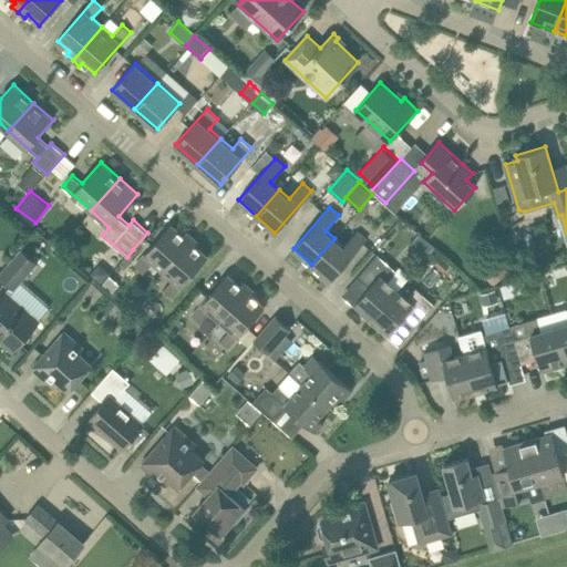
[(154,263),(163,270),(193,237),(186,232),(183,235),(172,224),(135,265),(144,274),(154,263)]
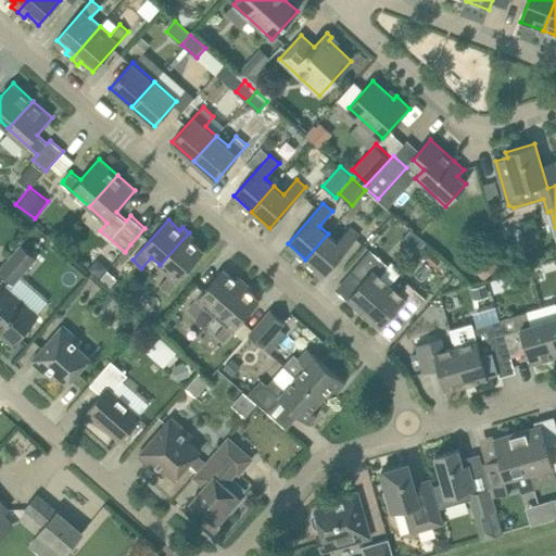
[(305,260),(324,275),(359,235),(350,227),(337,241),(328,234),(305,260)]
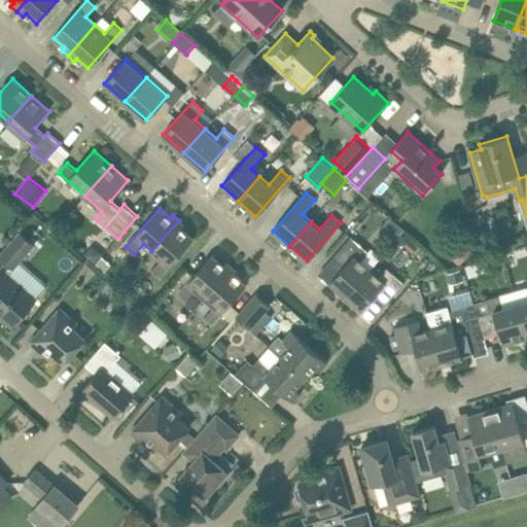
[(151,251),(162,259),(152,270),(160,276),(194,238),(182,229),(185,225),(179,220),(151,251)]
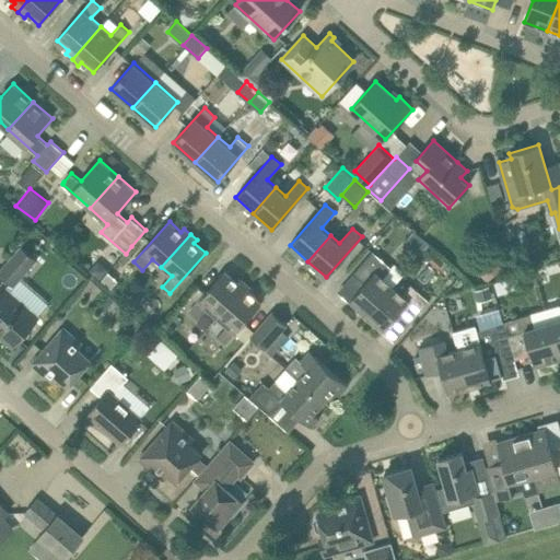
[(0,269),(0,272),(15,286),(36,260),(20,246),(0,269)]
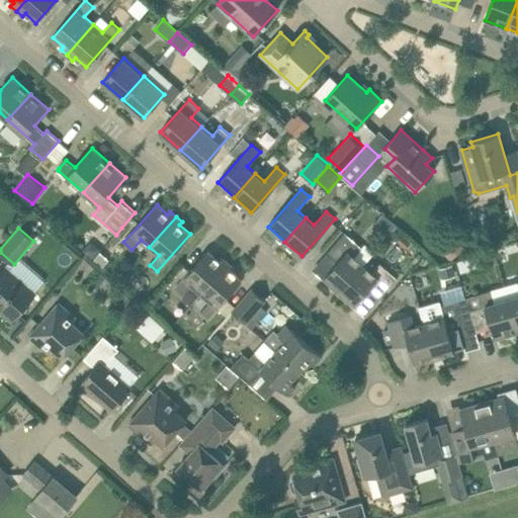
[(340,290),(363,265),(374,251),(366,244),(362,248),(345,232),(327,252),(338,262),(325,277),(340,290)]
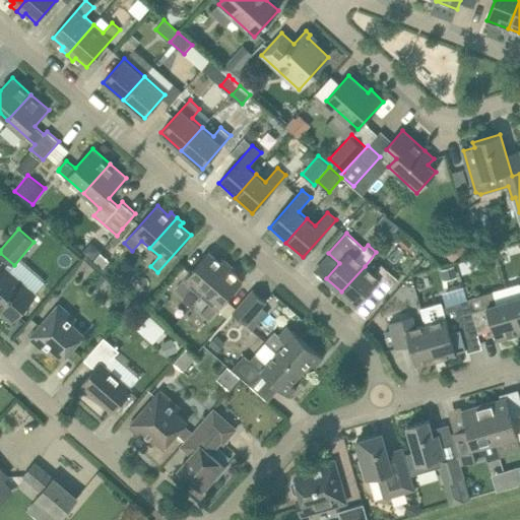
[(404,236),(399,242),(407,249),(412,243),(404,236)]
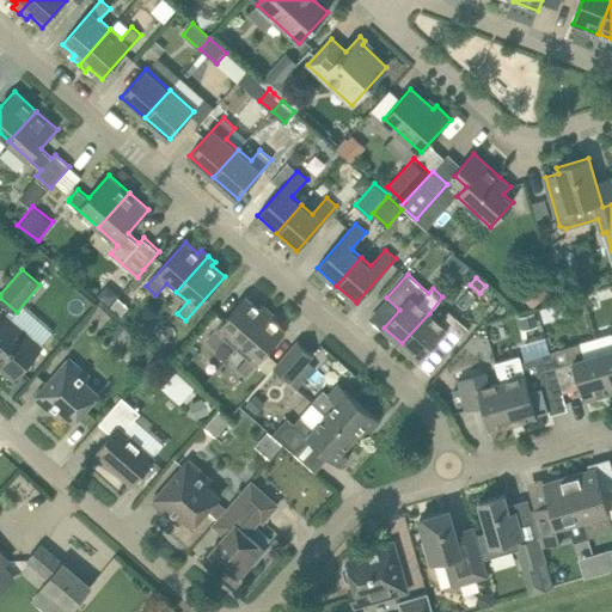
[(227,337),(237,346),(269,310),(262,304),(259,307),(246,295),(207,341),(218,349),(227,337)]
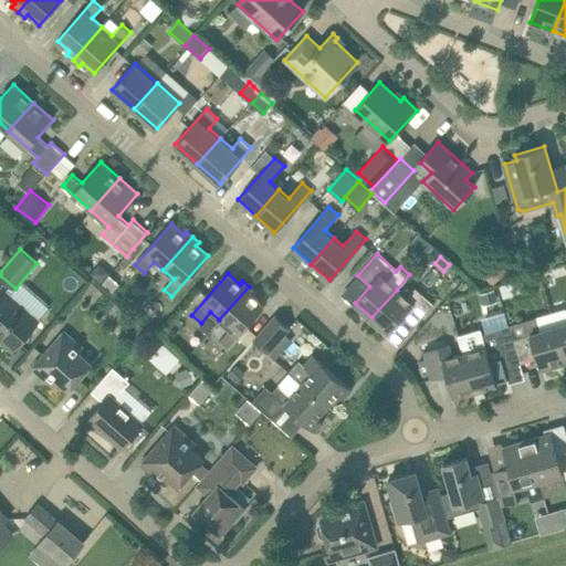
[(219,320),(230,329),(220,339),(229,347),(264,306),(252,295),(255,292),(249,286),(219,320)]
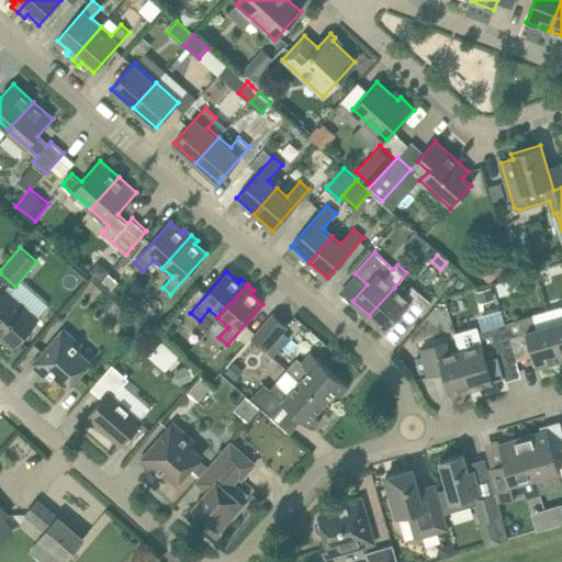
[(369,315),(385,330),(401,314),(412,324),(431,302),(412,285),(403,295),(394,288),(369,315)]
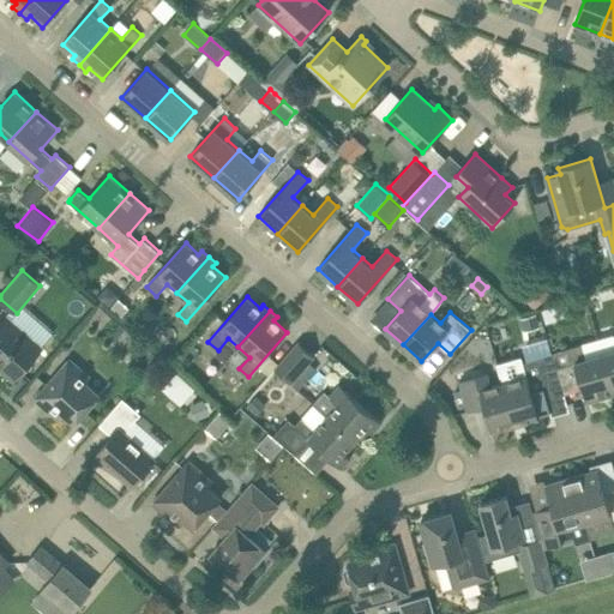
[(0,361),(0,362),(0,367),(14,380),(43,347),(7,315),(0,323),(0,361)]
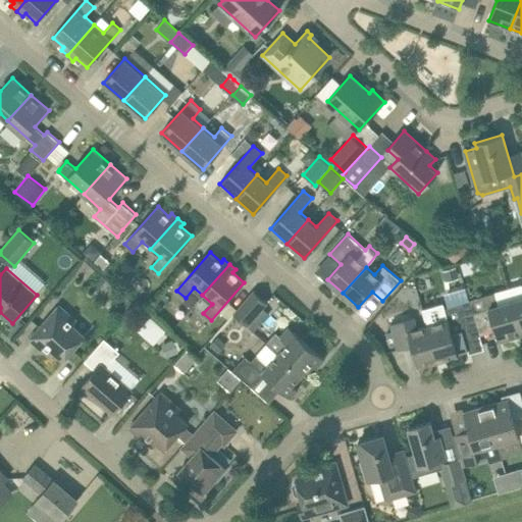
[(521,283),(521,284),(521,285),(521,299),(512,302),(521,334),(521,333),(521,283)]
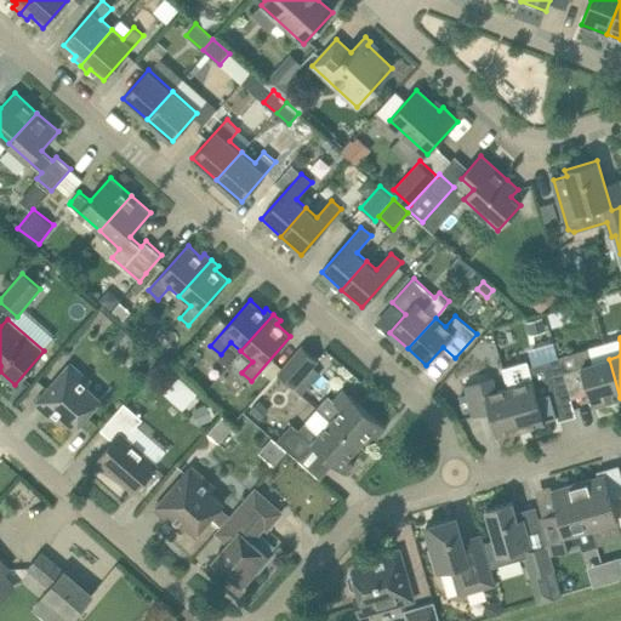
[(278,372),(295,387),(302,377),(308,382),(317,372),(311,368),(318,359),(302,345),(278,372)]
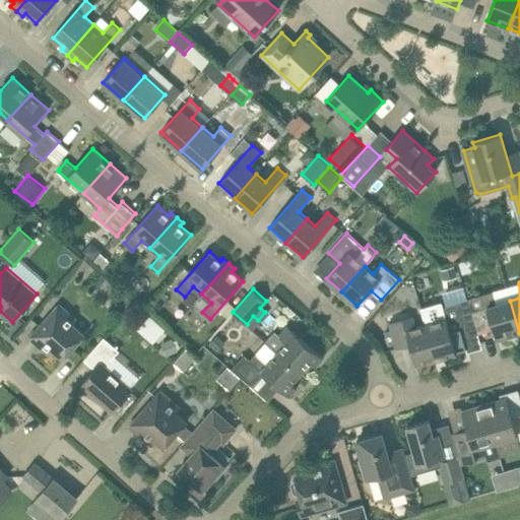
[(494,290),(467,298),(468,300),(471,312),(488,308),(497,339),(519,333),(510,301),(498,305),(494,290)]
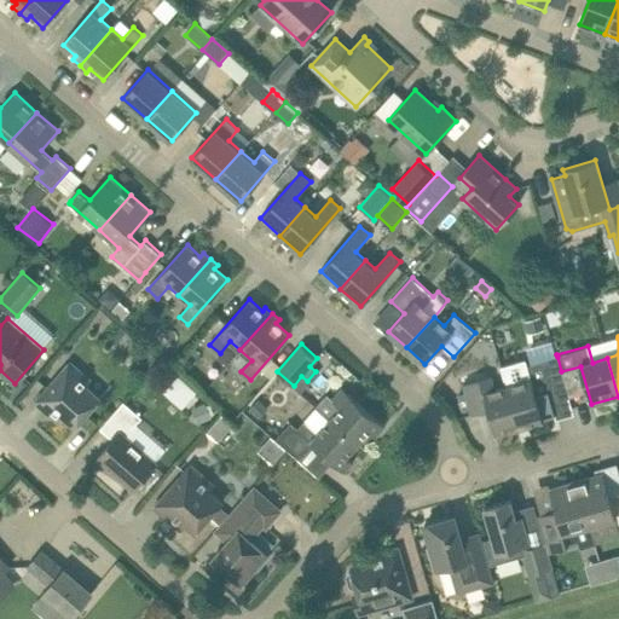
[(530,365),(527,359),(502,366),(508,386),(519,426),(543,418),(543,417),(555,415),(549,392),(566,387),(561,371),(557,357),(530,365)]
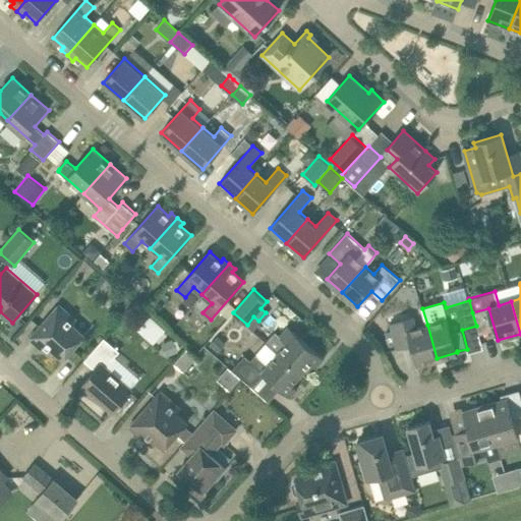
[(30,338),(51,356),(55,351),(63,358),(84,335),(72,325),(76,320),(59,304),(43,323),(30,338)]
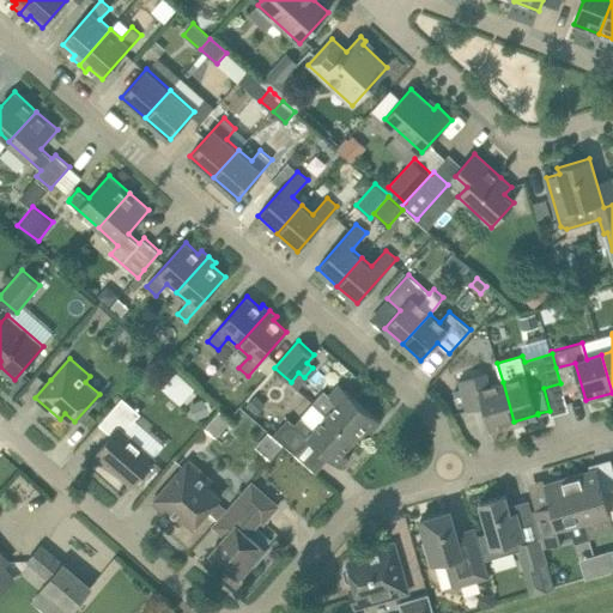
[(514,422),(503,382),(491,386),(486,371),(459,380),(468,410),(484,406),(491,429),(514,422)]
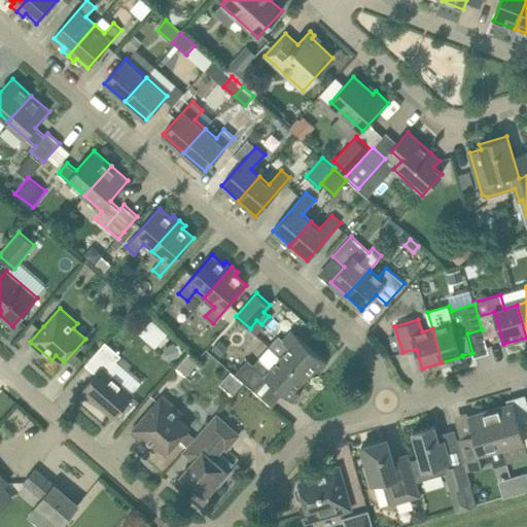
[(278,337),(270,346),(305,378),(315,366),(320,372),(328,362),(291,329),(283,339),(282,341),(278,337)]
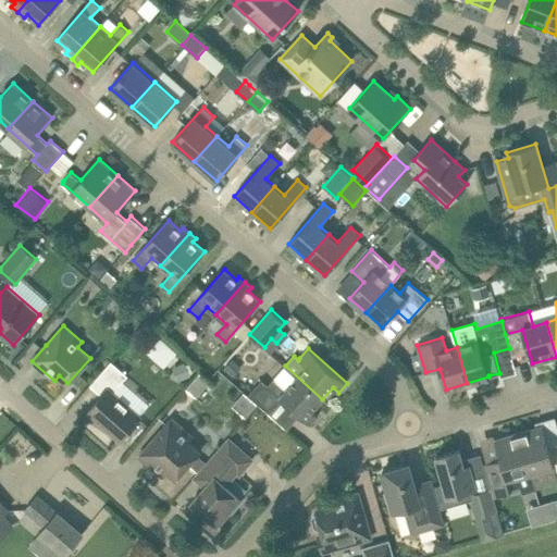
[(102,395),(88,410),(121,440),(141,417),(113,392),(127,375),(111,360),(90,384),(102,395)]
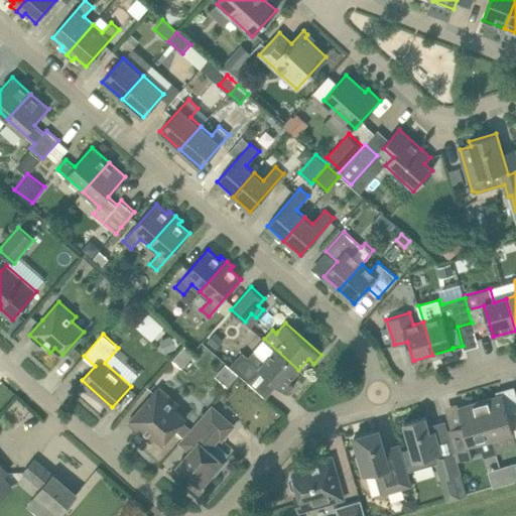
[(170,336),(161,340),(167,353),(176,349),(170,336)]
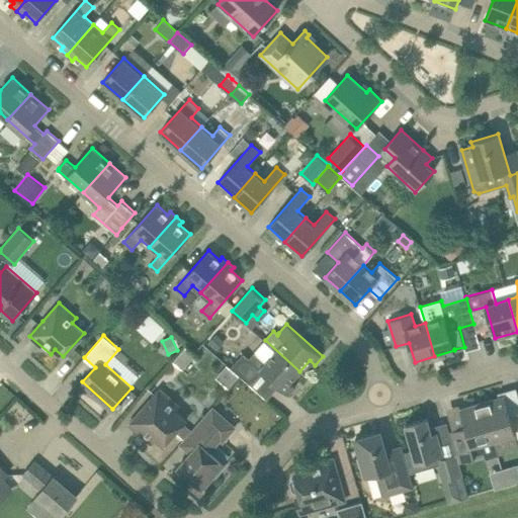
[(299,371),(265,340),(250,358),(244,353),(231,367),(249,383),(261,370),(288,395),(295,386),(290,381),(299,371)]
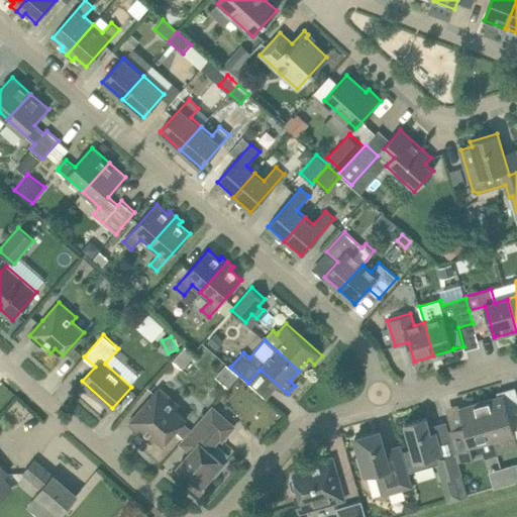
[(176,430),(184,438),(191,429),(183,422),(186,419),(156,392),(129,422),(151,441),(156,437),(164,444),(176,430)]
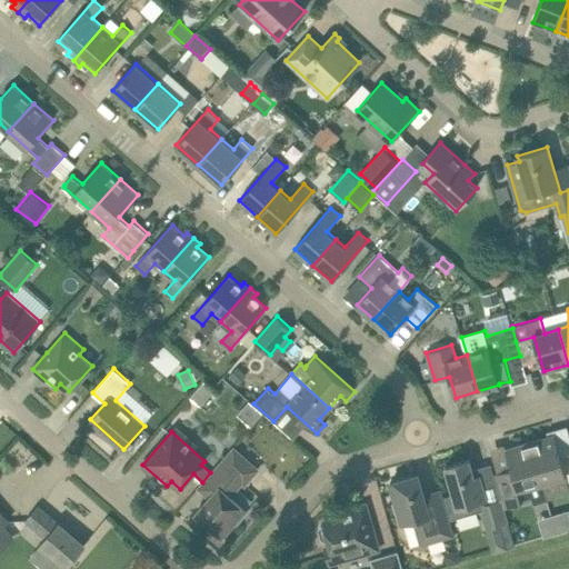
[(548,436),(530,441),(542,482),(543,489),(567,482),(568,481),(568,451),(560,455),(556,439),(555,433),(548,436)]
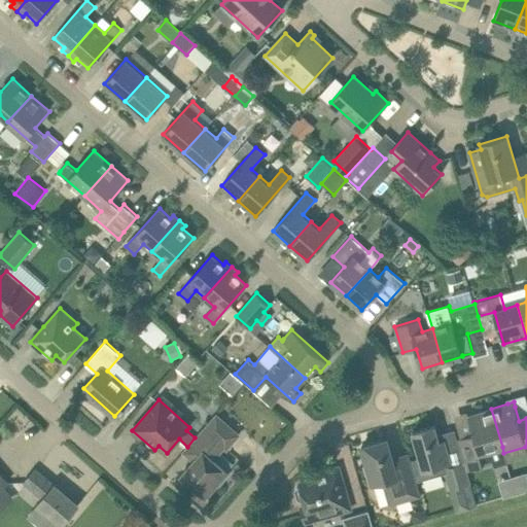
[(503,453),(502,447),(491,409),(468,415),(473,433),(460,436),(469,469),(493,464),(505,460),(503,453)]
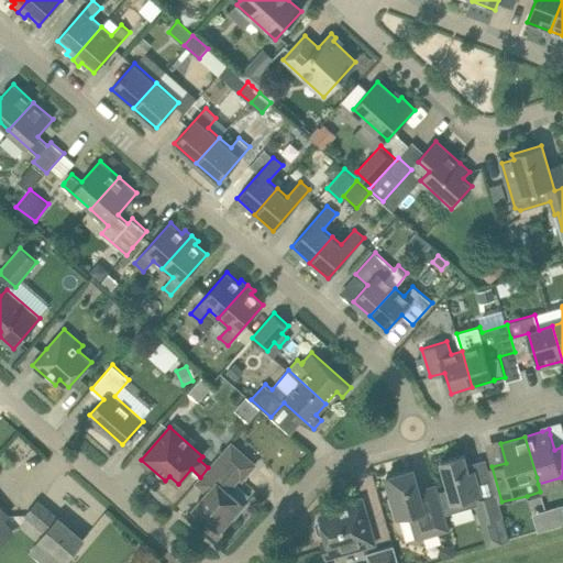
[(200,477),(211,487),(194,507),(220,530),(243,504),(228,489),(240,476),(242,478),(255,464),(231,442),(208,467),(200,477)]
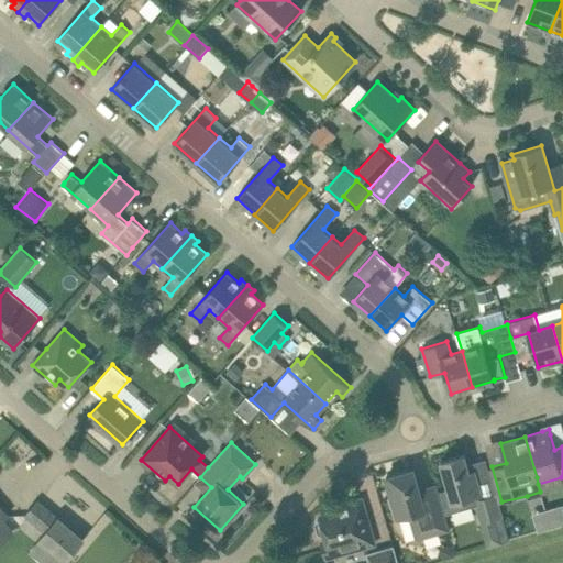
[(449,488),(440,490),(446,514),(476,505),(481,522),(493,519),(501,517),(496,494),(483,497),(482,490),(475,470),(470,471),(468,466),(464,454),(440,461),(446,482),(449,488)]
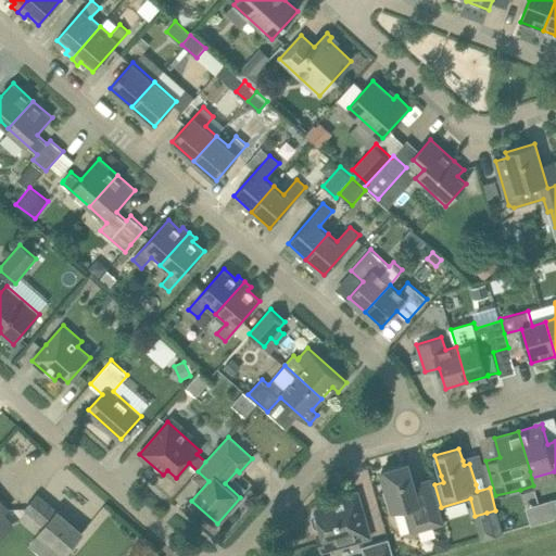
[(392,510),(405,507),(412,531),(442,522),(432,490),(417,494),(408,463),(381,470),(388,492),(392,510)]
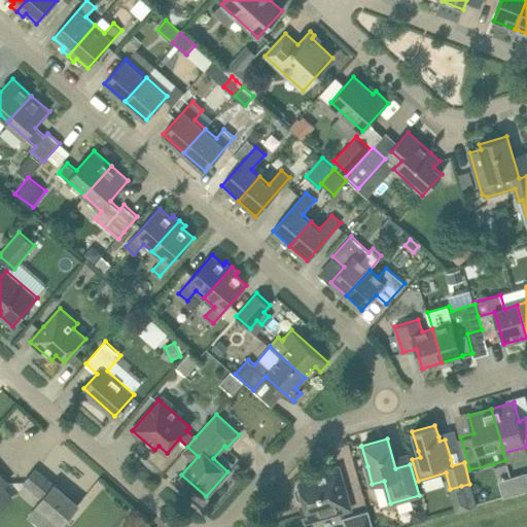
[(325,475),(300,482),(301,485),(297,485),(295,488),(299,498),(302,499),(305,498),(306,505),(301,506),(305,522),(335,514),(334,511),(350,505),(339,466),(324,470),(325,475)]
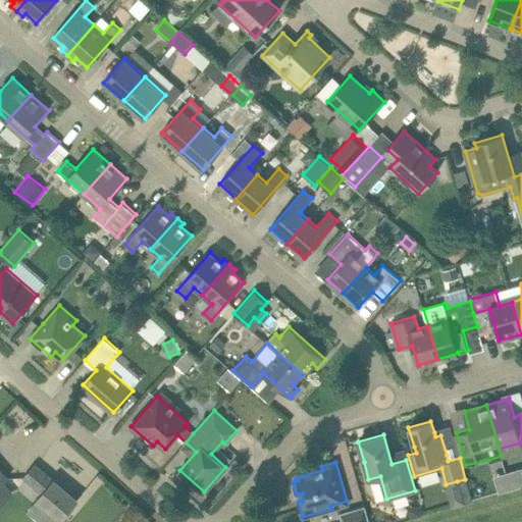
[(77,500),(54,479),(35,464),(23,477),(43,492),(37,500),(60,520),(77,500)]
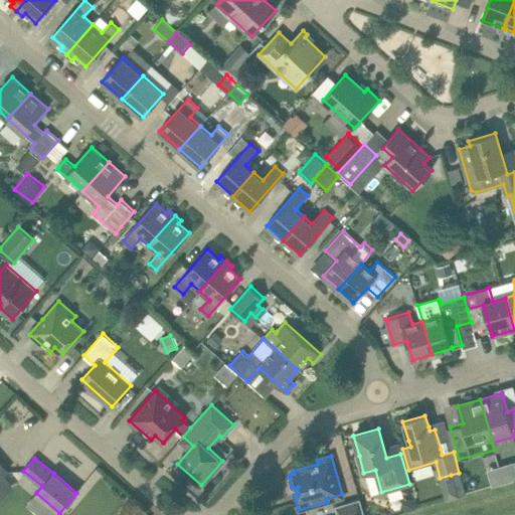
[(491,484),(514,476),(514,461),(514,459),(486,468),(491,484)]
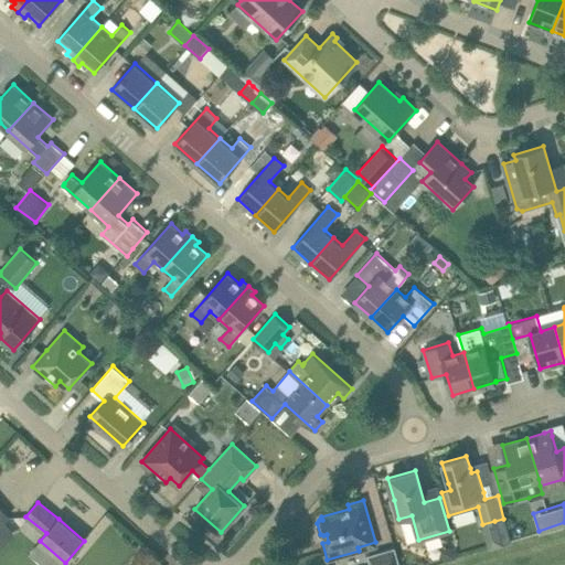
[(0,546),(10,539),(0,526),(0,523),(9,516),(0,505),(0,546)]
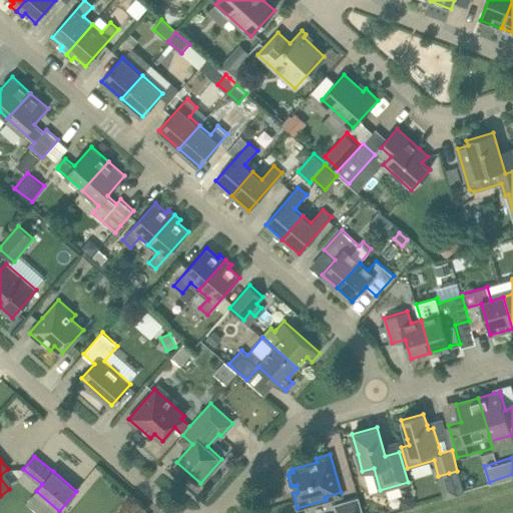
[(363,512),(359,496),(334,503),(336,512),(363,512)]
